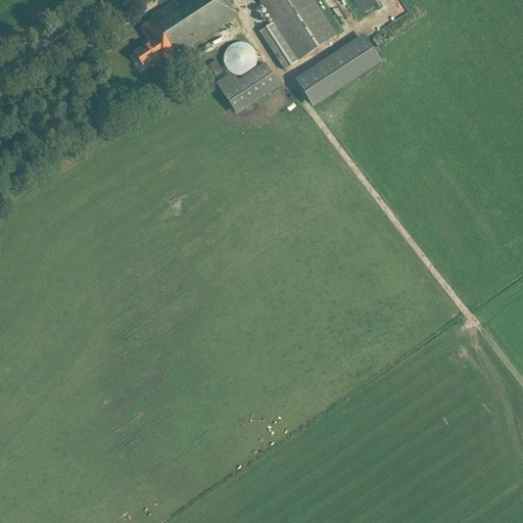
[(178,0),(151,17),(152,20),(176,56),(237,15),(227,0),(178,0)]
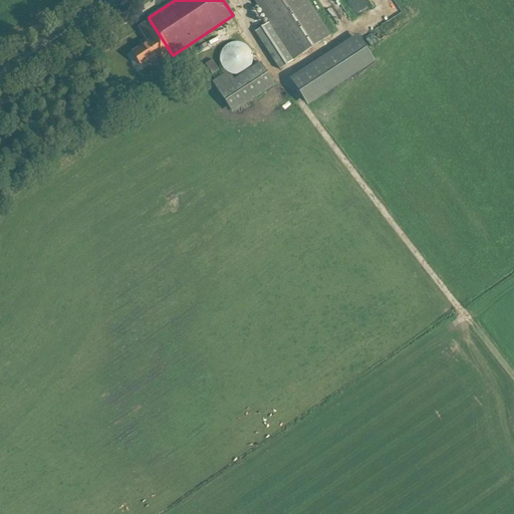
[(331,35),(307,0),(254,0),(269,23),(255,32),(279,69),(331,35)]
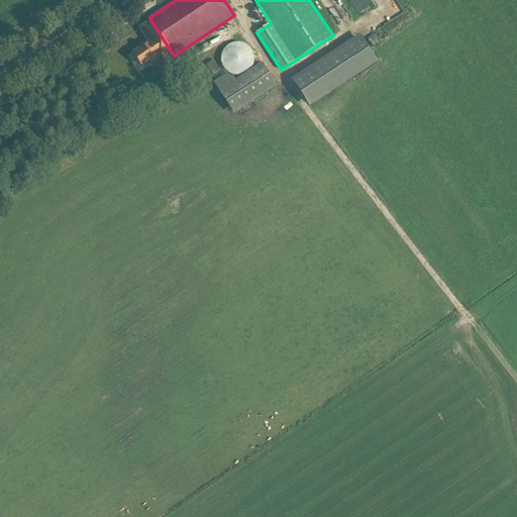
[(133,53),(141,65),(157,55),(162,63),(174,56),(150,20),(139,27),(149,43),(133,53)]
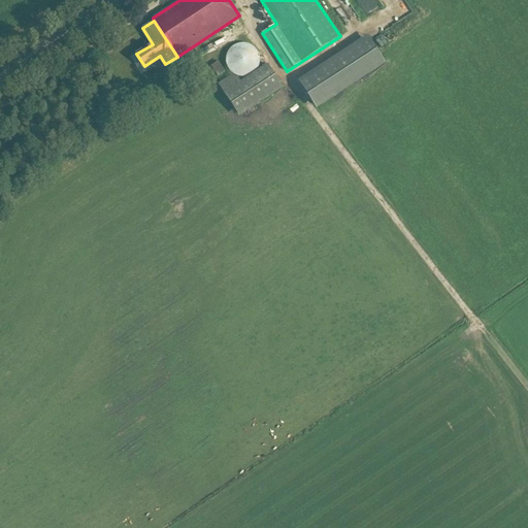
[(369,36),(297,77),(315,106),(386,65),(369,36)]
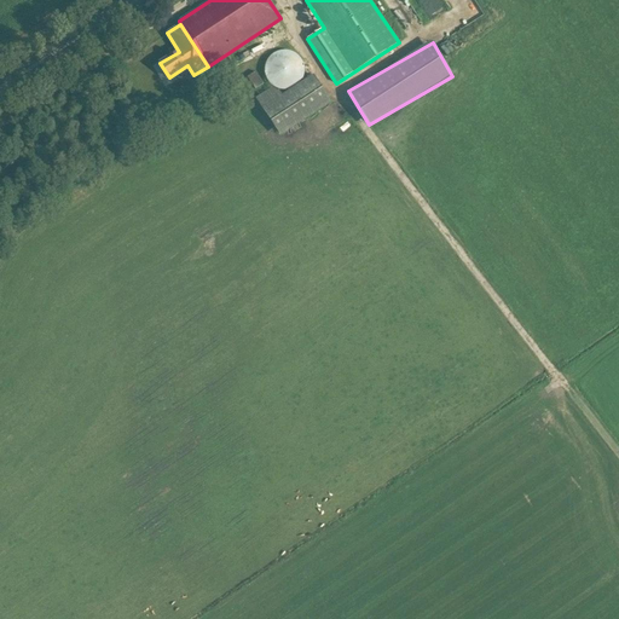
[(273,87),(277,90),(282,91),(290,90),(296,86),(300,82),(304,76),(304,69),(302,62),(298,56),(293,53),(287,51),(279,51),(275,53),(270,58),(266,63),(265,69),(265,75),(266,80),(270,85),(273,87)]
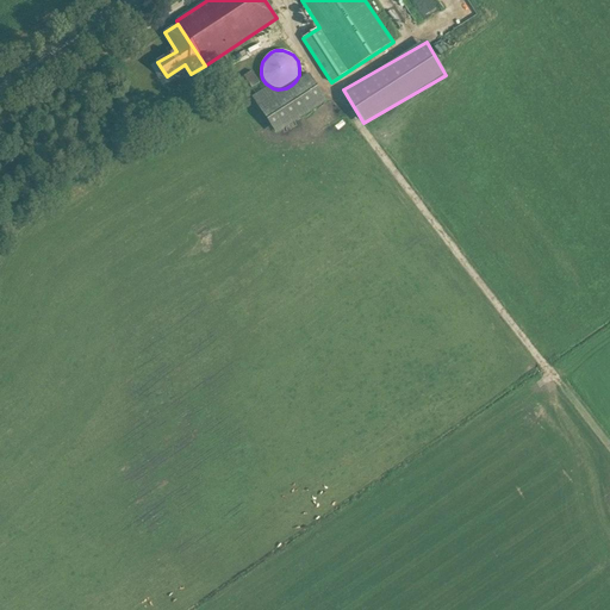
[(197,76),(205,88),(217,79),(209,67),(197,76)]
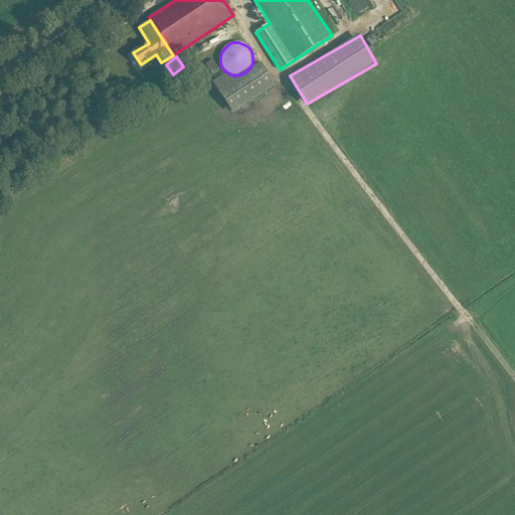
[(205,64),(211,74),(218,70),(213,60),(205,64)]
